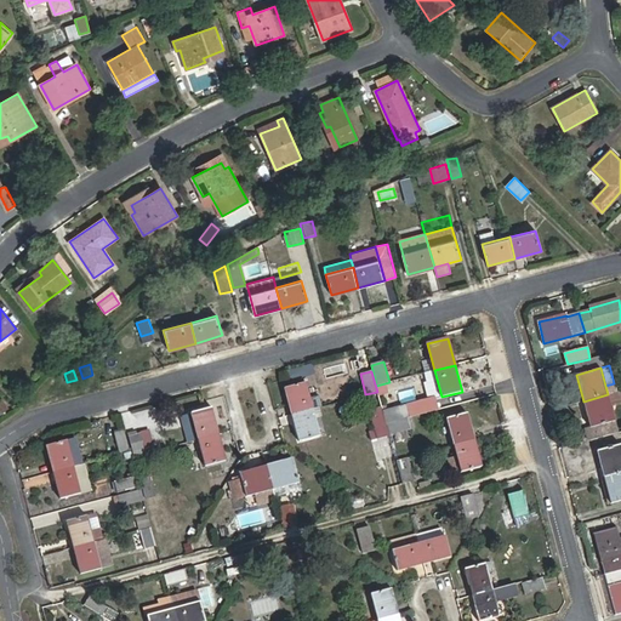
[(284,388),(291,415),(313,409),(306,382),(284,388)]
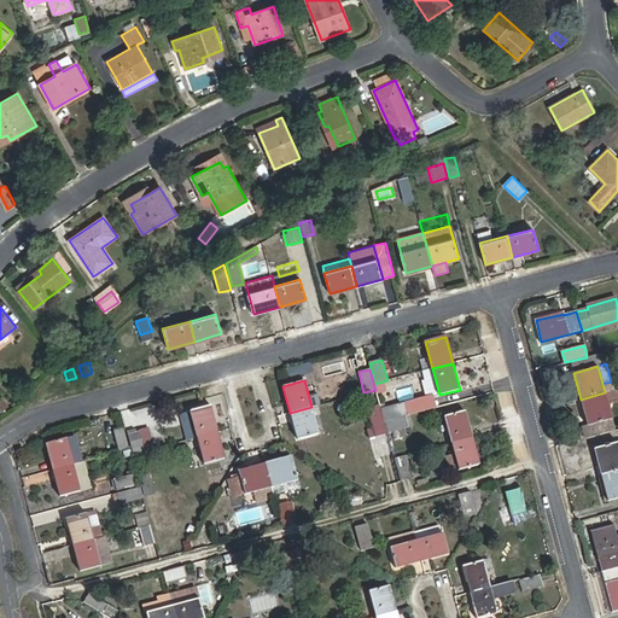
[(617,402),(617,389),(605,392),(608,406),(617,402)]
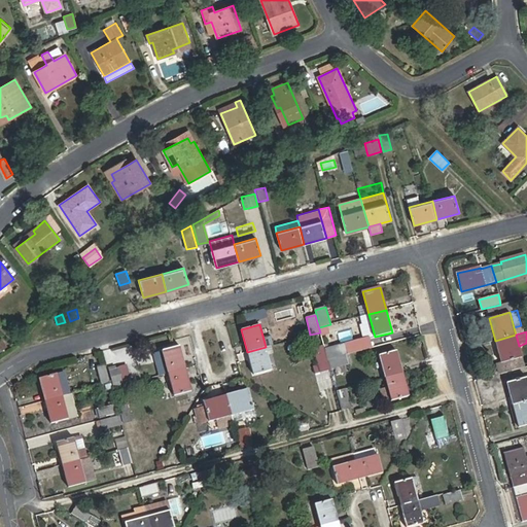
[(313,335),(314,344),(322,343),(321,334),(313,335)]
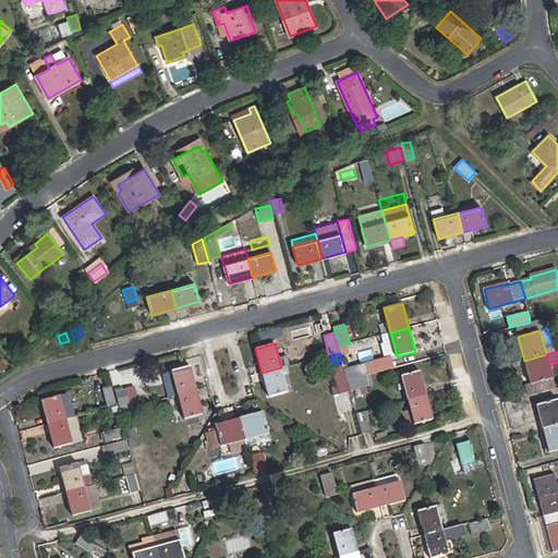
[(549,366),(546,354),(524,361),(530,384),(525,386),(528,396),(555,388),(549,366)]
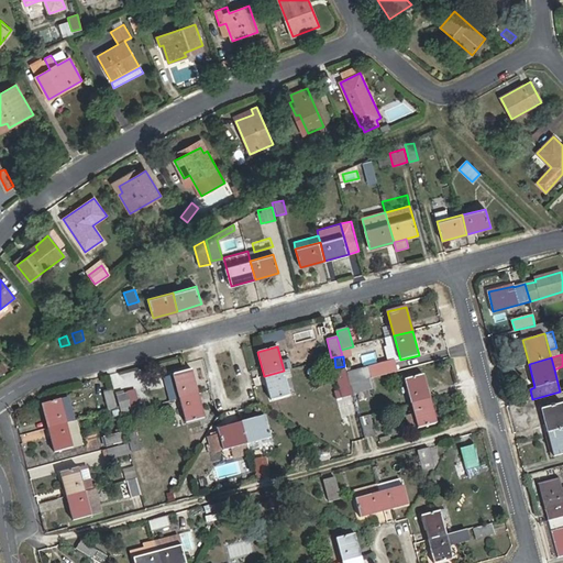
[(397,372),(395,362),(368,367),(371,378),(397,372)]
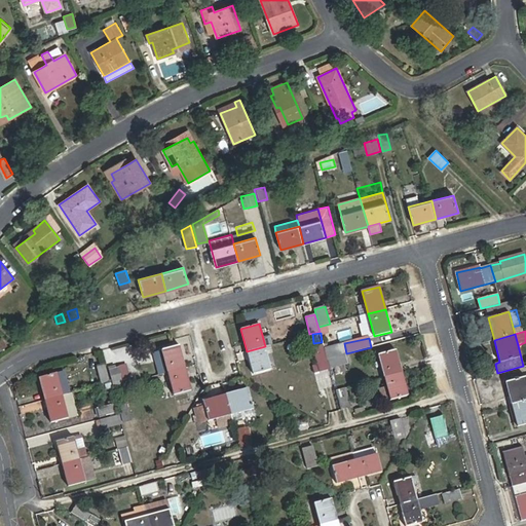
[(325,348),(328,359),(345,354),(346,353),(344,343),(325,348)]
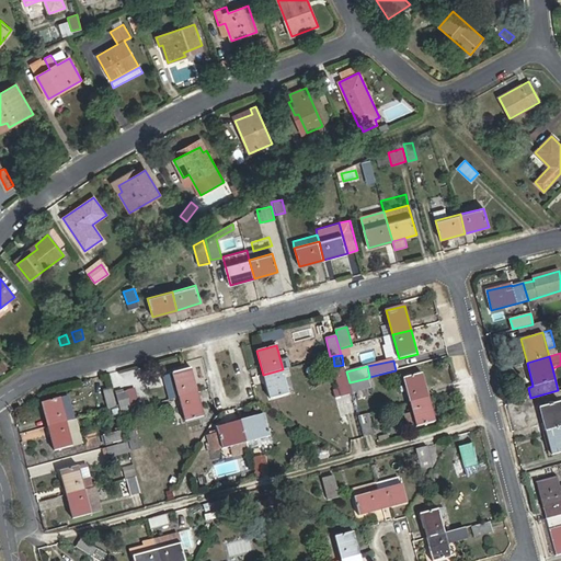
[(340,395),(352,391),(350,382),(346,371),(345,367),(333,369),(340,395)]
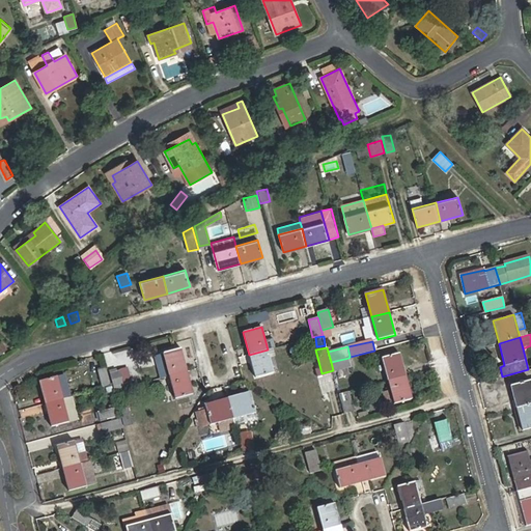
[(158,368),(161,379),(170,376),(188,371),(182,348),(163,353),(167,366),(158,368)]
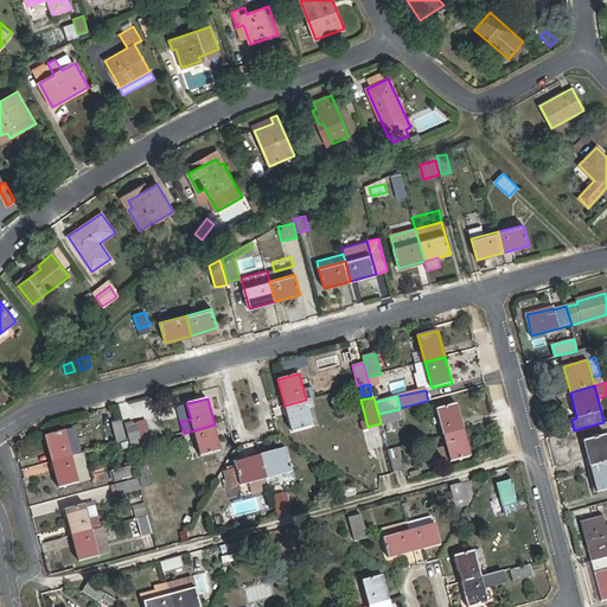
[(313,426),(306,400),(285,406),(292,432),(313,426)]
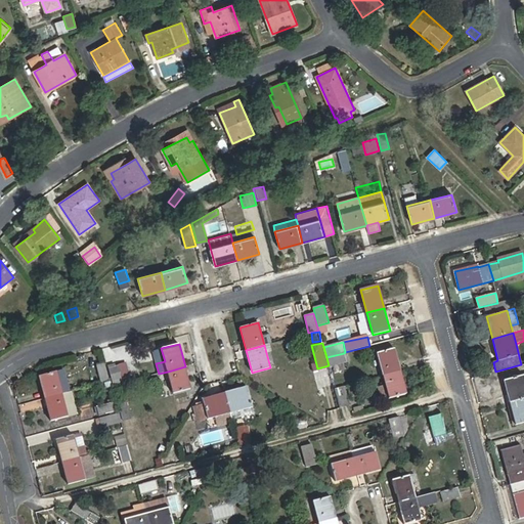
[(378,354),(383,376),(400,372),(394,349),(378,354)]
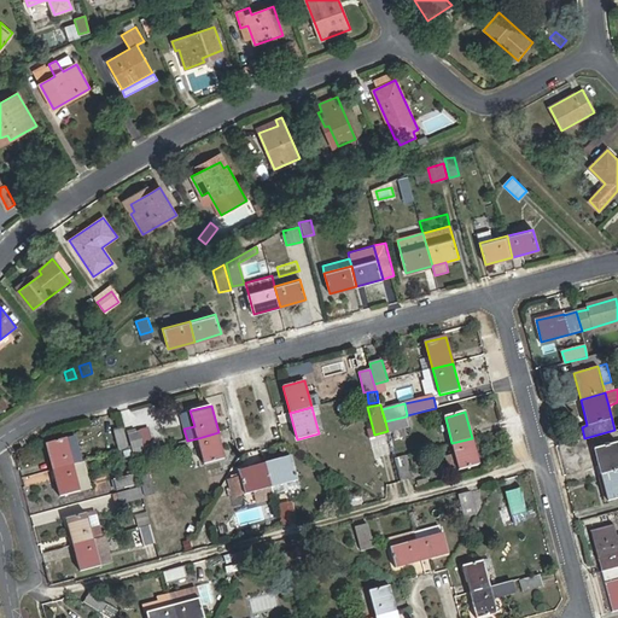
[(408,427),(406,417),(385,421),(388,431),(388,432),(408,427)]
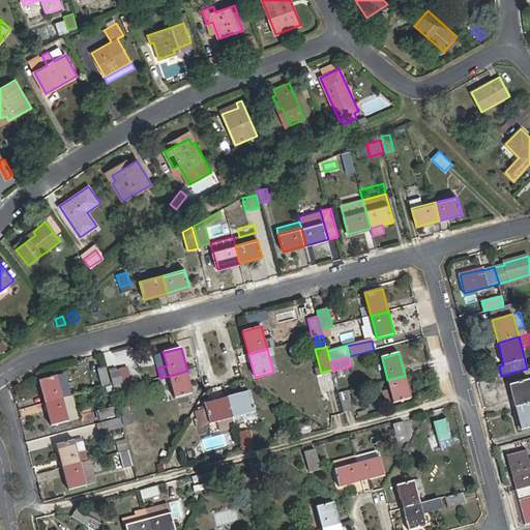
[(106,366),(97,369),(102,386),(111,384),(106,366)]
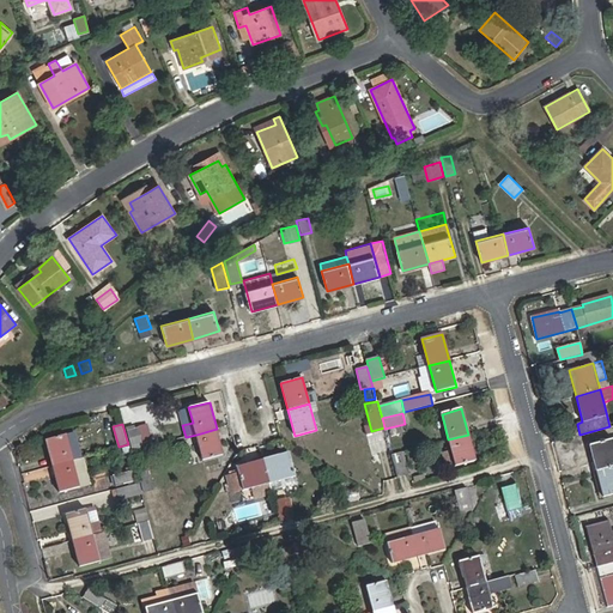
[(138,424),(126,428),(133,449),(144,445),(138,424)]
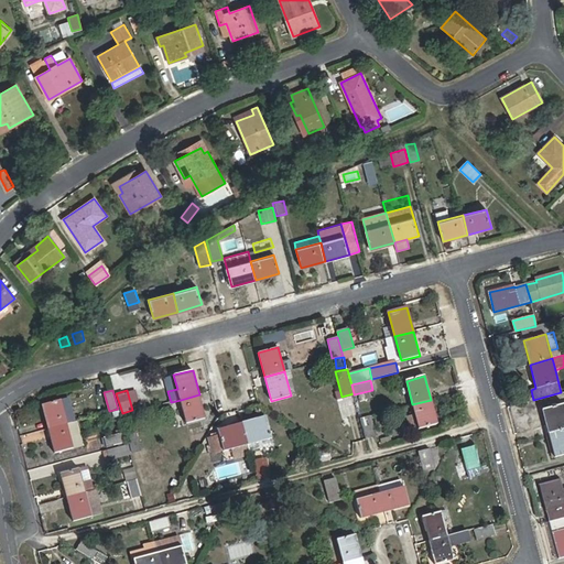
[(199,394),(181,400),(186,423),(206,419),(199,394)]
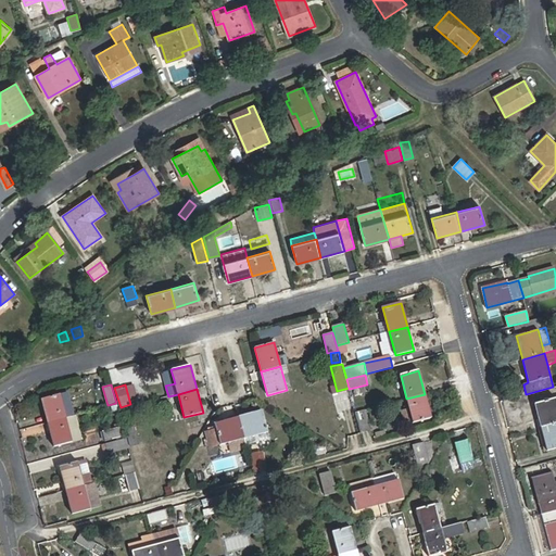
[(41,399),(48,422),(66,418),(60,394),(41,399)]
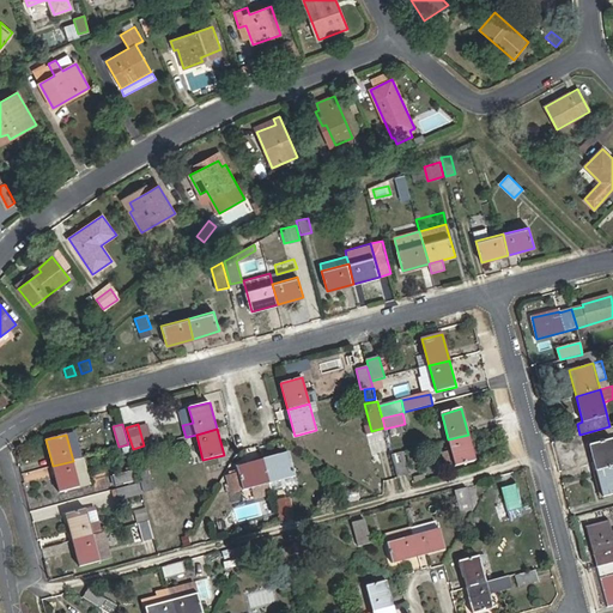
[(477,460),(468,435),(448,439),(455,466),(477,460)]
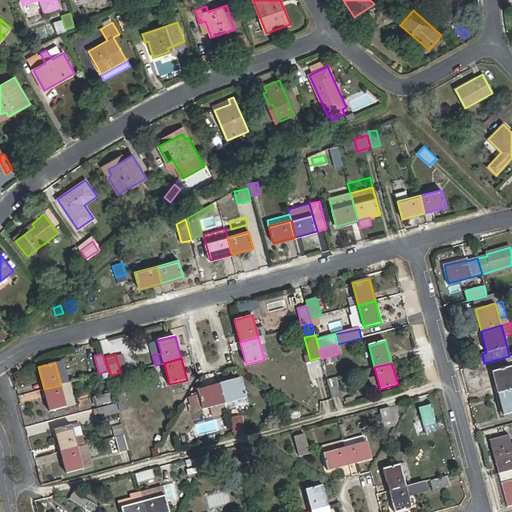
[(511,366),(492,371),(498,393),(511,389),(511,366)]
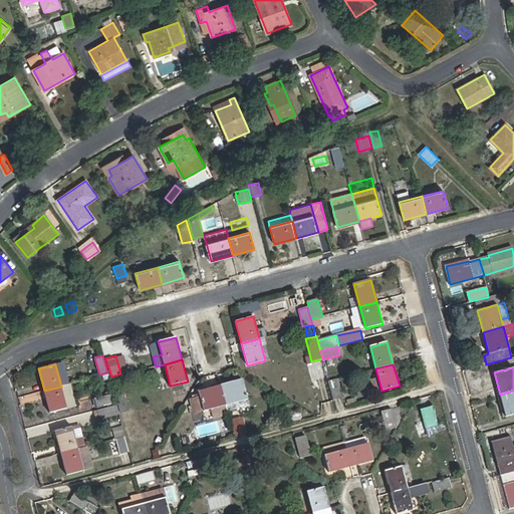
[(242,378),(221,384),(226,406),(248,400),(242,378)]
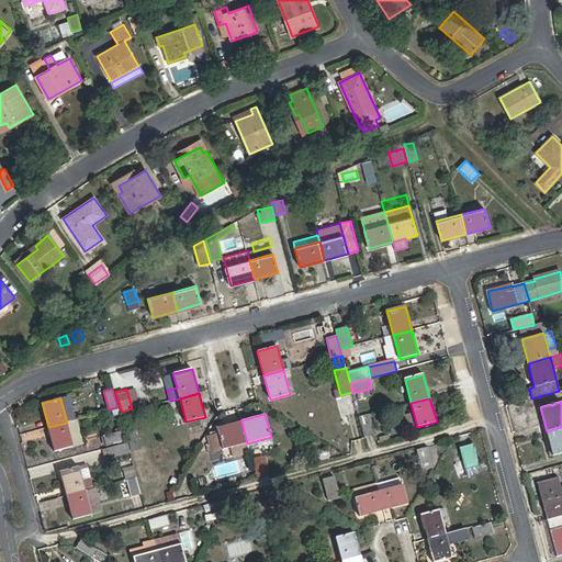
[(375,435),(370,414),(359,417),(364,438),(375,435)]
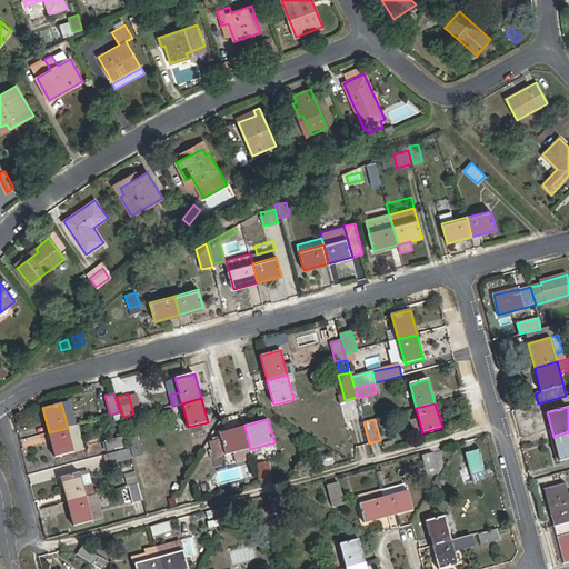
[(85,449),(78,426),(68,428),(49,432),(55,457),(85,449)]
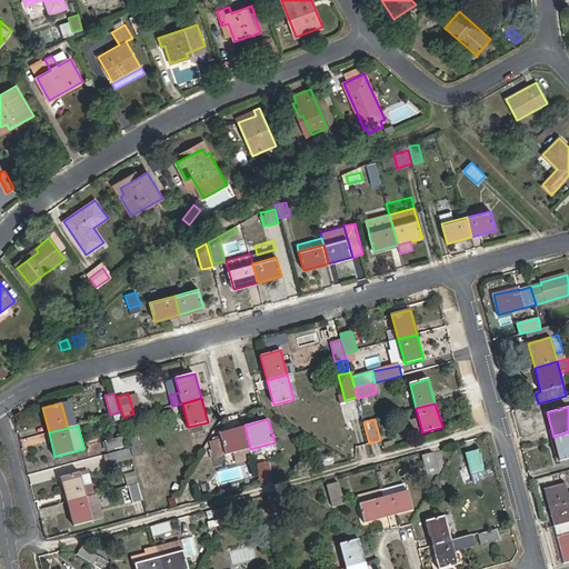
[(213,458),(250,449),(245,426),(219,433),(221,439),(210,442),(213,458)]
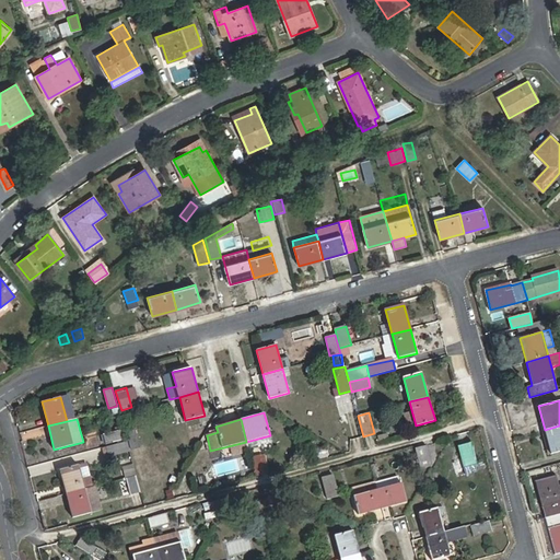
[(559,426),(545,430),(550,454),(559,452),(559,426)]
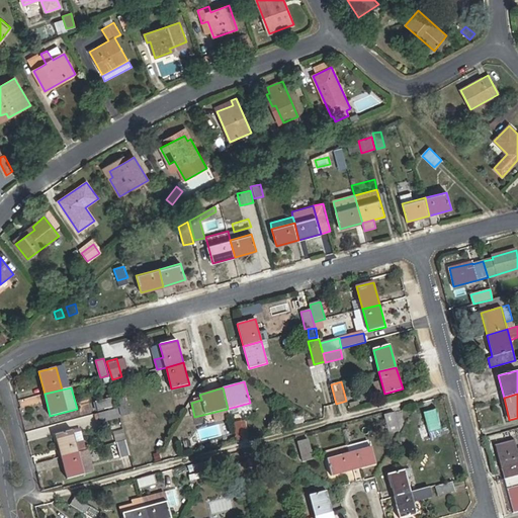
[(21,399),(22,407),(42,404),(40,395),(21,399)]
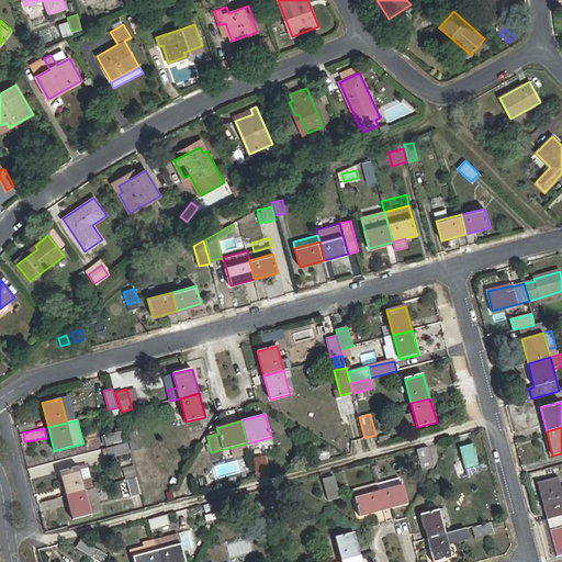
[(135,430),(126,434),(131,451),(141,449),(135,430)]
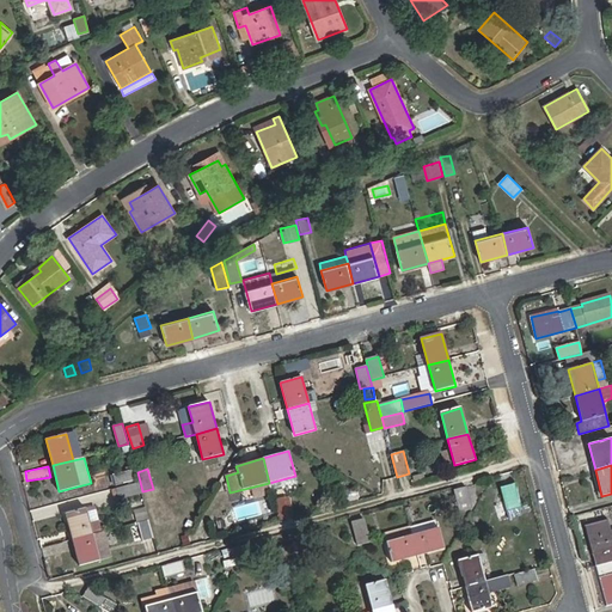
[(114,476),(116,489),(117,489),(128,485),(138,483),(134,470),(114,476)]
